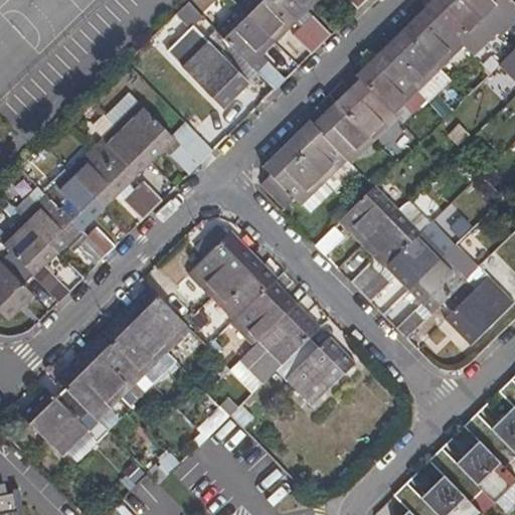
[(296,20),(276,0),(246,0),(239,8),(273,42),(296,20)]
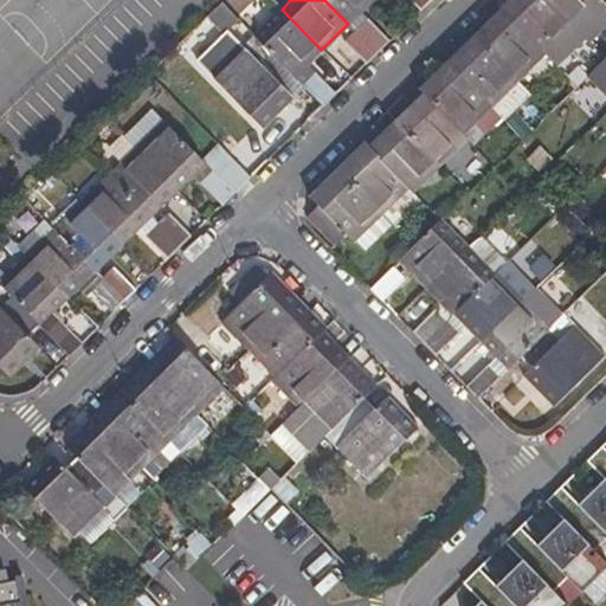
[(324,0),(348,24),(372,0),(324,0)]
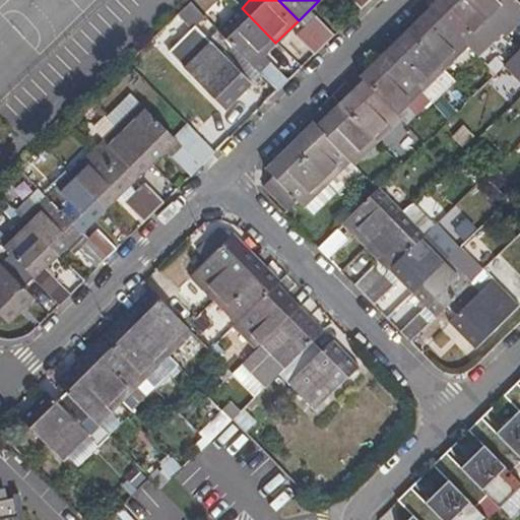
[(350,0),(361,9),(369,0),(350,0)]
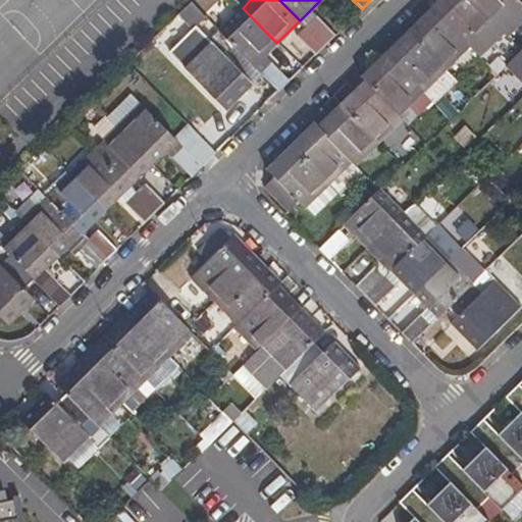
[(469,0),(441,0),(432,9),(469,47),(492,23),(469,0)]
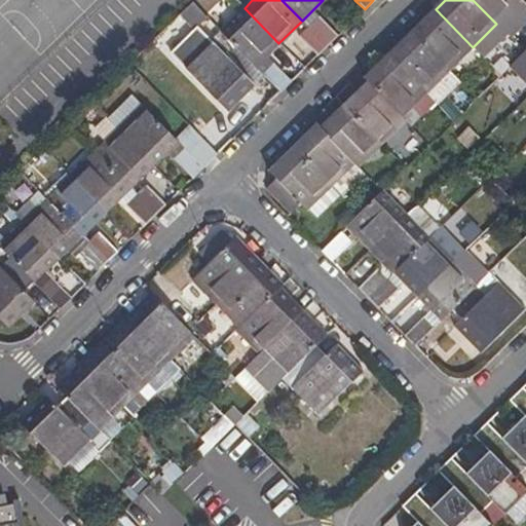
[(519,0),(473,0),(496,24),(520,0),(519,0)]
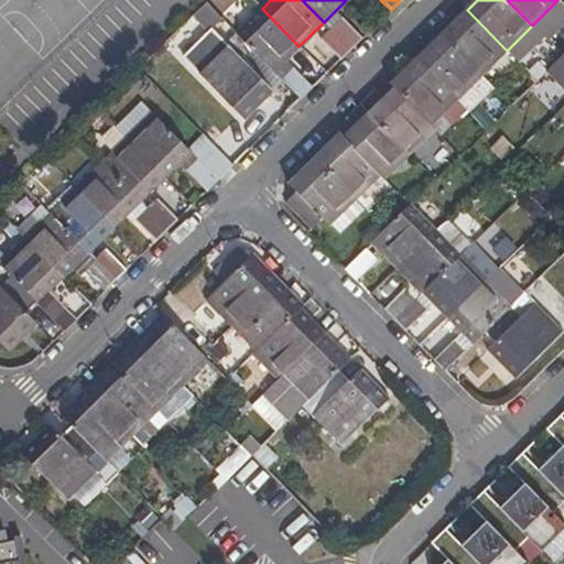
[(299,46),(262,9),(236,34),(273,72),(282,80),(301,99),(312,87),(284,61),(299,46)]
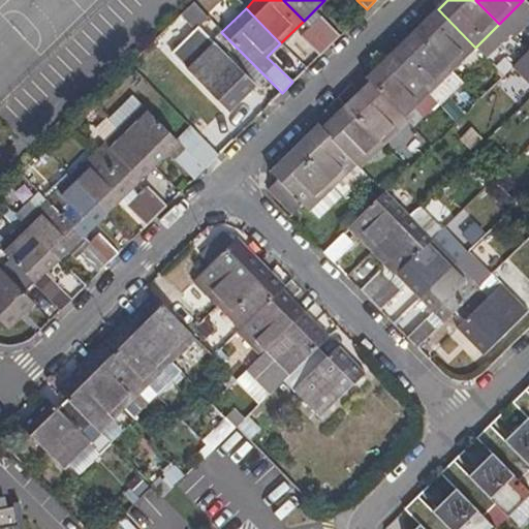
[(438,9),(414,33),(450,70),(475,48),(438,9)]
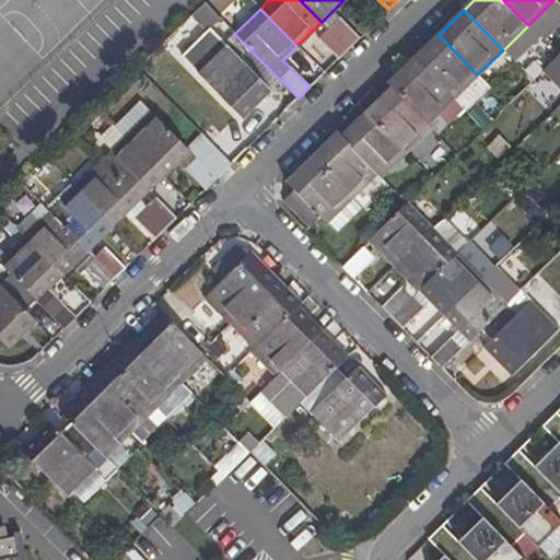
[(340,18),(328,28),(349,48),(360,37),(340,18)]
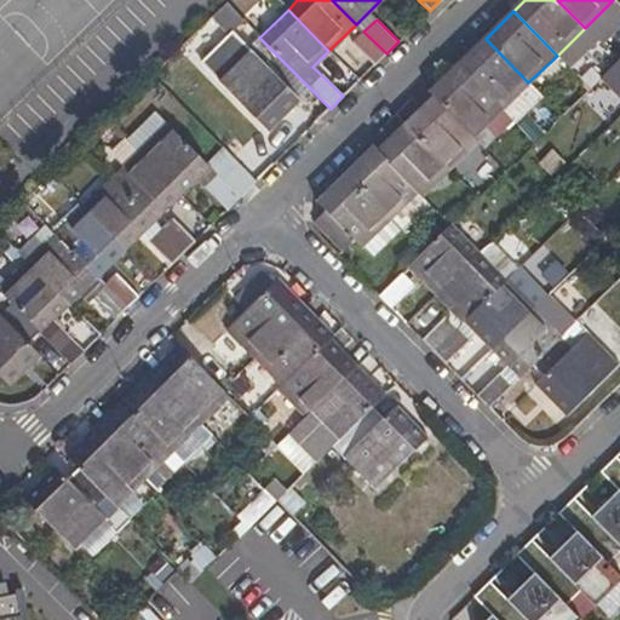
[(351,44),(373,65),(386,53),(363,32),(351,44)]
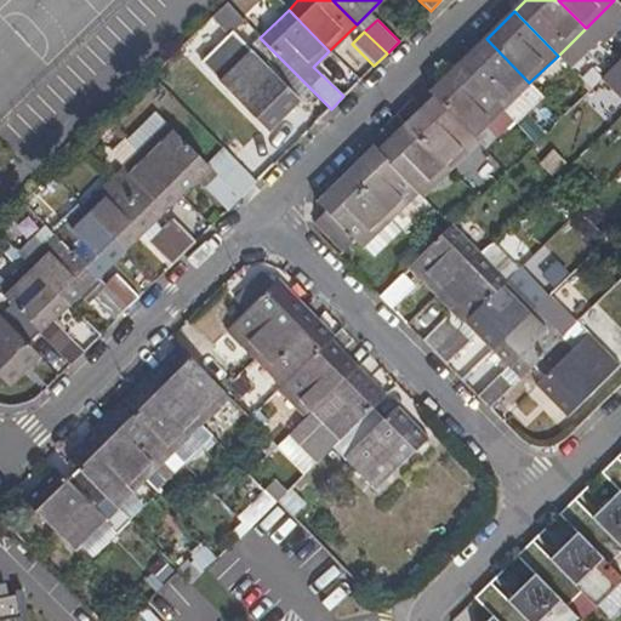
[(301,79),(260,38),(248,50),(235,38),(205,68),(268,131),(311,89),(301,79)]
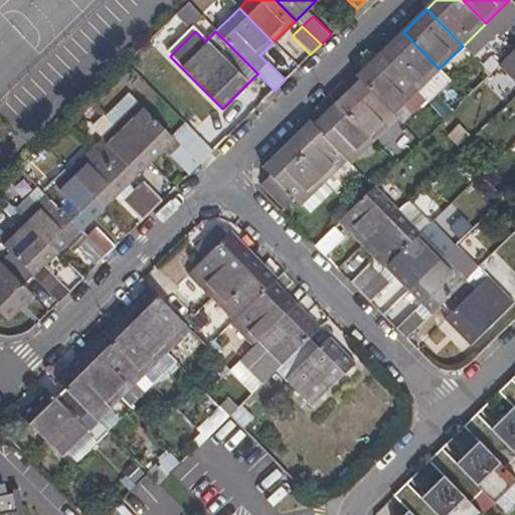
[(403,32),(380,54),(416,92),(427,80),(438,91),(450,79),(439,68),(403,32)]
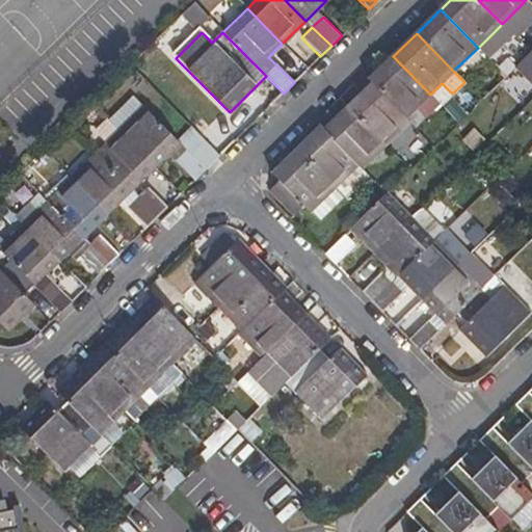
[(516,68),(531,82),(531,52),(531,54),(516,68)]
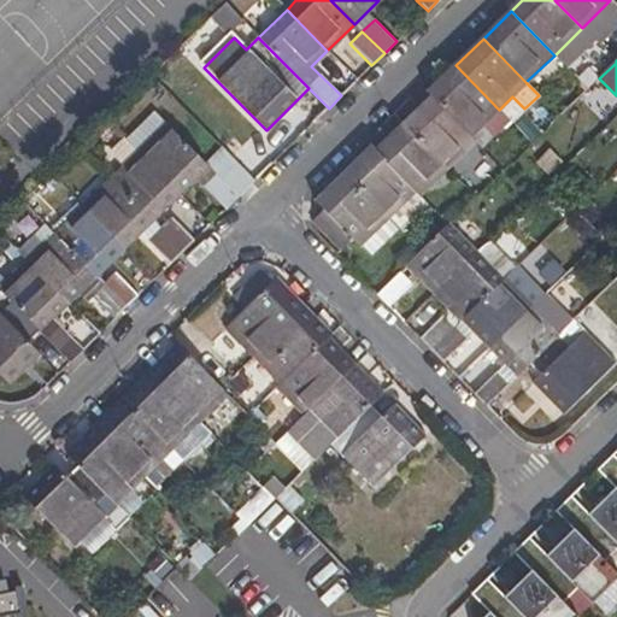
[(428,93),(433,98),(471,136),(499,110),(456,65),(428,93)]
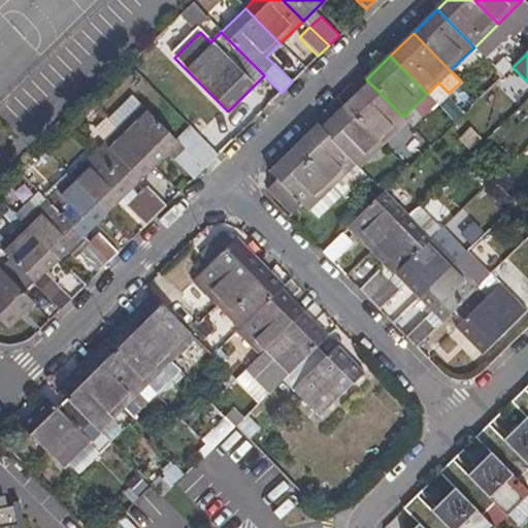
[(370,84),(345,107),(382,144),(406,121),(403,117),(370,84)]
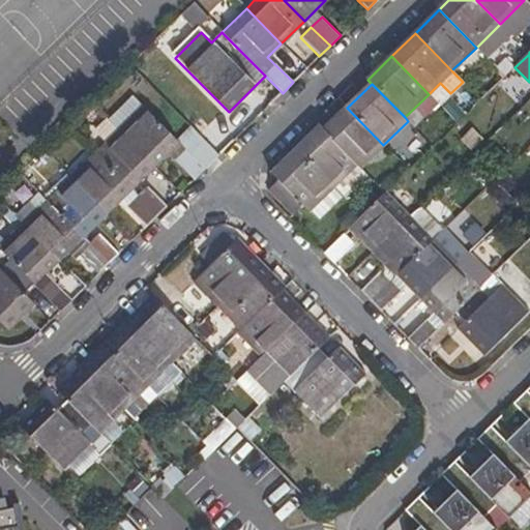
[(133,97),(109,120),(119,130),(143,107),(133,97)]
